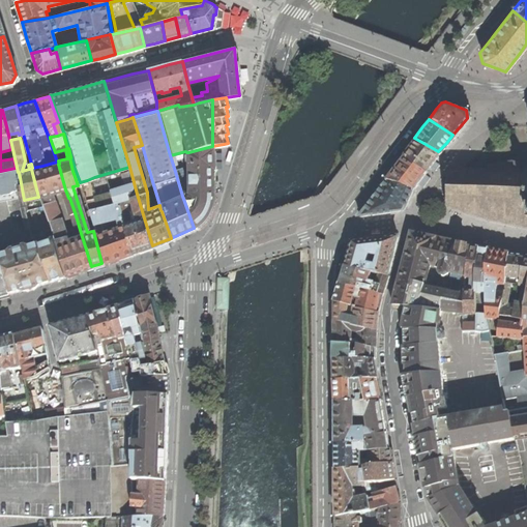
[(409,144),(402,154),(423,170),(432,159),(438,151),(414,138),(409,144)]
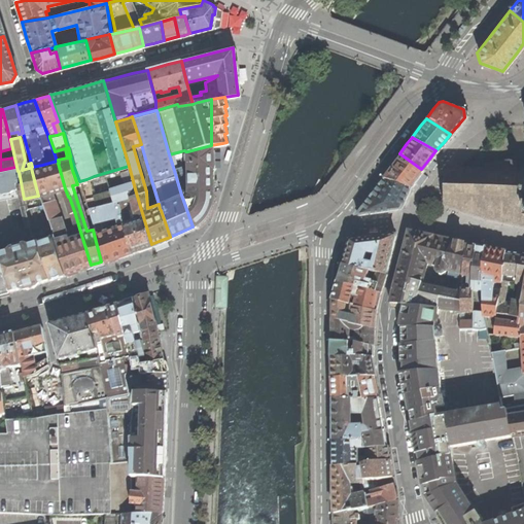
[(211,148),(211,145),(187,151),(188,178),(184,179),(180,166),(173,167),(181,195),(193,226),(195,224),(200,220),(205,214),(209,208),(210,204),(211,197),(212,191),(211,168),(213,167),(212,158),(212,148),(211,148)]
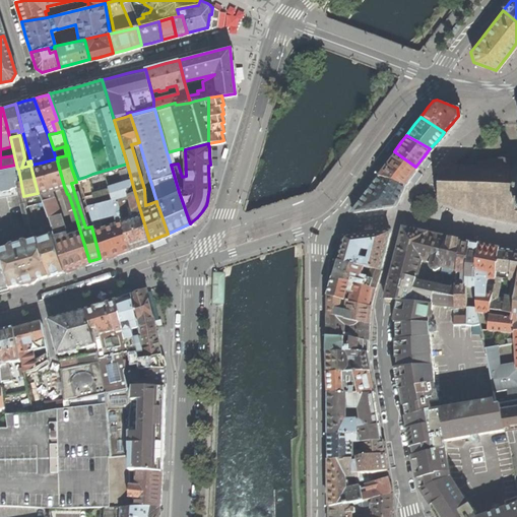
[(394,151),(377,174),(403,183),(410,174),(415,167),(394,151)]
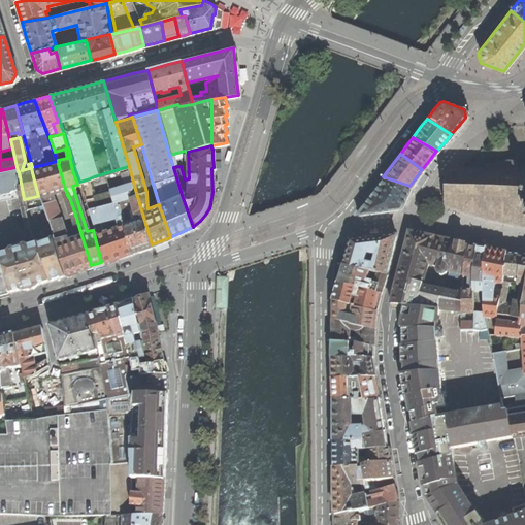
[(486,218),(524,225),(524,203),(521,175),(524,174),(524,157),(521,158),(521,157),(519,157),(519,158),(512,158),(512,157),(510,158),(510,159),(484,162),(485,167),(461,166),(454,166),(448,166),(443,203),(465,211),(474,215),(486,218)]
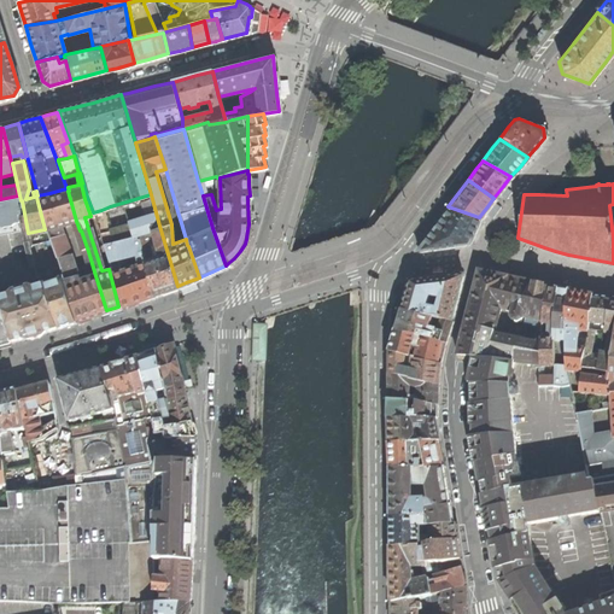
[(54,257),(64,291),(74,321),(92,315),(106,310),(94,272),(88,251),(81,231),(80,231),(76,221),(75,221),(65,189),(52,193),(50,193),(37,196),(46,229),(48,238),(54,257)]
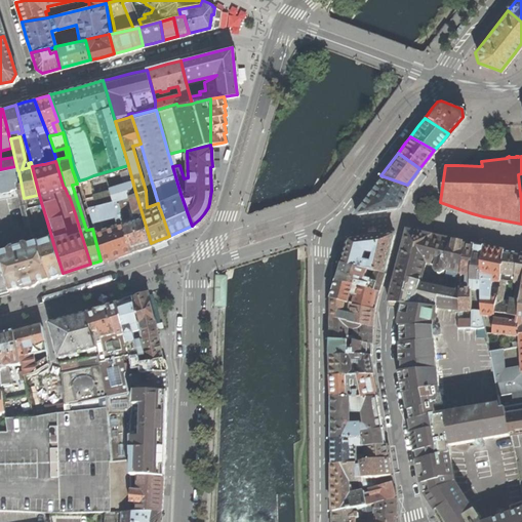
[(110,193),(91,197),(86,178),(79,181),(87,207),(114,200),(115,206),(119,205),(123,221),(122,222),(130,250),(141,247),(151,243),(135,192),(128,165),(93,175),(95,181),(106,178),(110,193)]
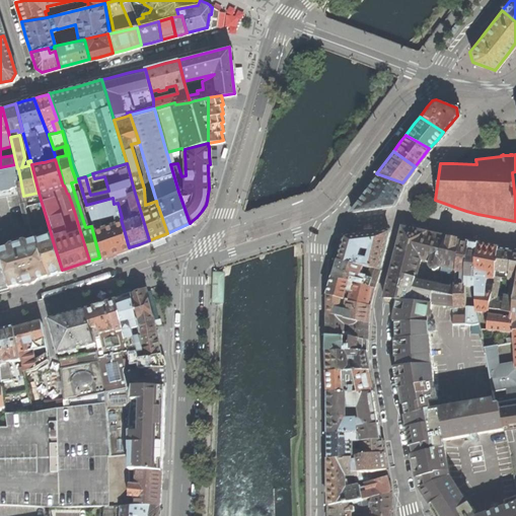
[(15,164),(0,167),(0,189),(8,188),(10,186),(14,185),(14,182),(18,181),(15,164)]
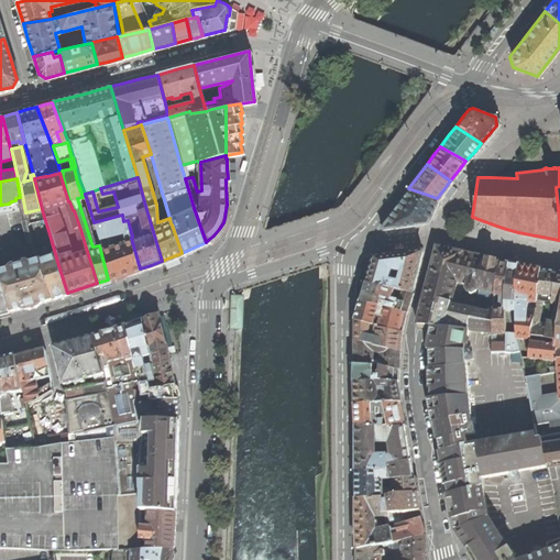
[(379,227),(381,228),(414,222),(427,220),(432,209),(437,198),(408,188),(379,227)]
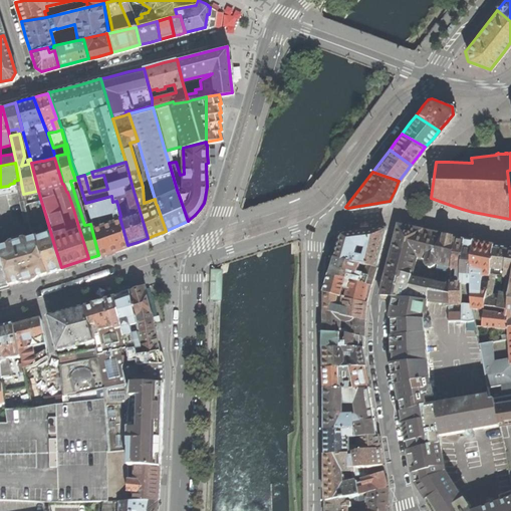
[(116,201),(112,202),(111,196),(85,203),(91,223),(100,254),(112,250),(128,245),(119,217),(120,216),(116,201)]
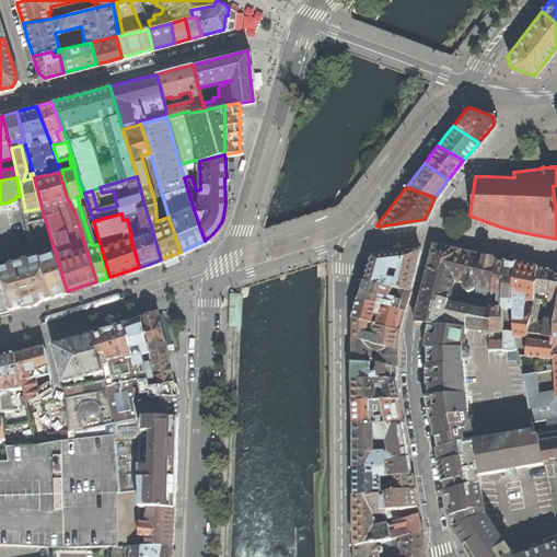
[(60,293),(67,291),(58,264),(57,265),(53,250),(48,233),(44,216),(36,217),(38,224),(30,228),(32,236),(35,246),(34,246),(38,256),(41,262),(43,270),(51,297),(60,293)]
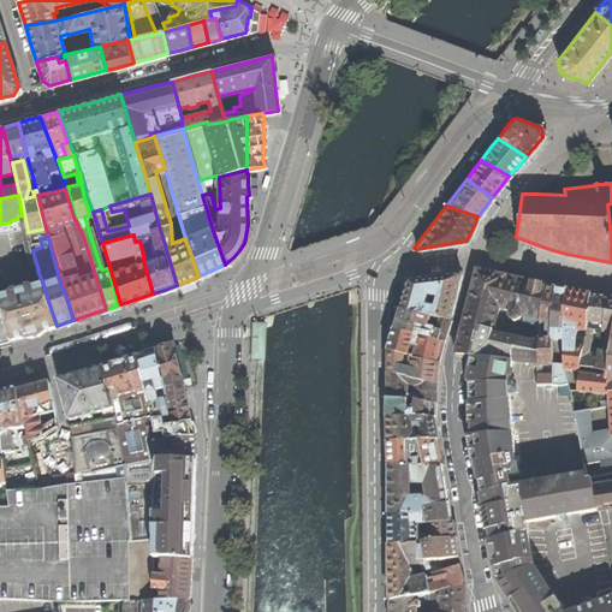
[(453,351),(473,354),(510,358),(510,357),(536,358),(536,339),(491,328),(497,304),(509,307),(507,313),(509,316),(514,318),(517,315),(517,313),(518,309),(524,280),(514,279),(489,273),(474,271),(464,304),(459,326),(453,351)]
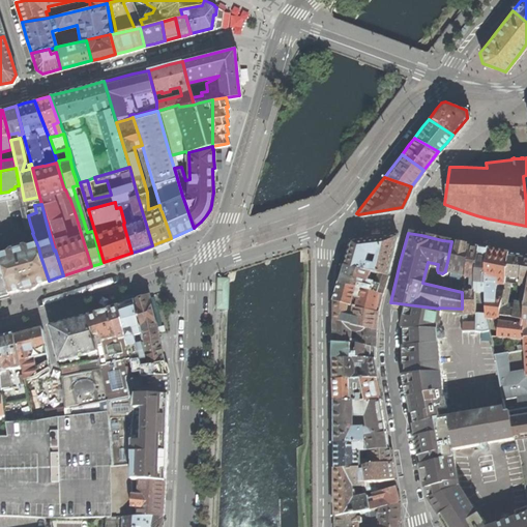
[(396,235),(396,234),(374,236),(350,239),(343,264),(370,270),(377,272),(386,274),(396,235)]
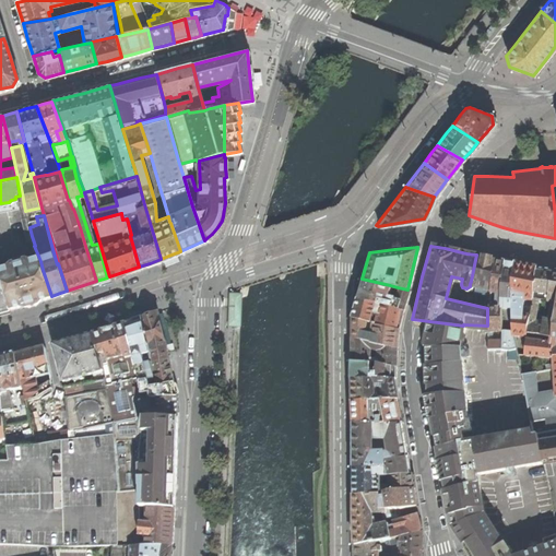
[(486,256),(476,255),(471,281),(470,284),(488,288),(494,257),(486,256)]
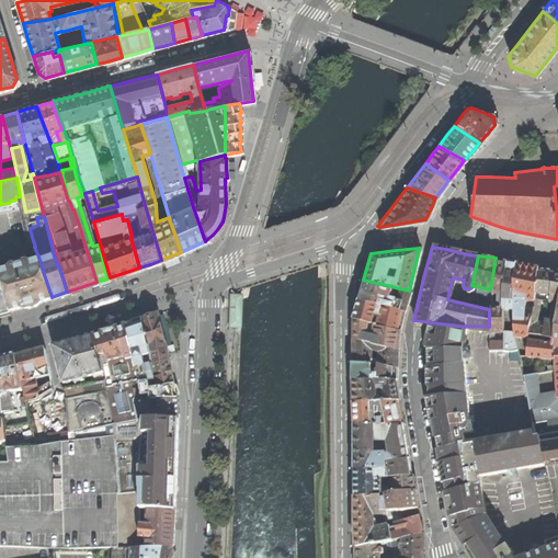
[(36,302),(52,297),(43,271),(41,262),(38,257),(30,260),(25,258),(23,259),(36,302)]
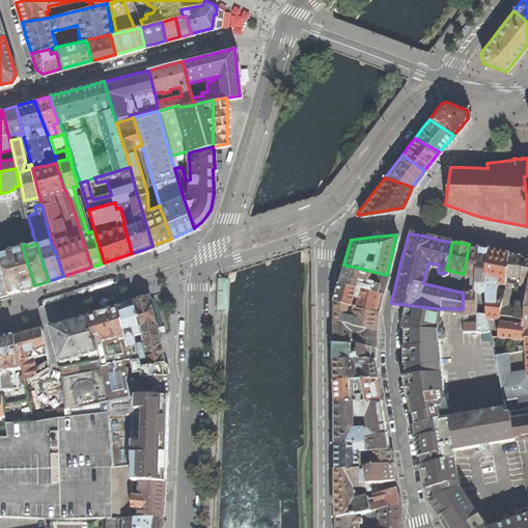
[(473,245),(469,244),(464,274),(464,275),(469,276),(469,288),(463,288),(463,293),(463,309),(462,312),(461,329),(474,329),(474,312),(474,290),(473,277),(477,246),(473,245)]
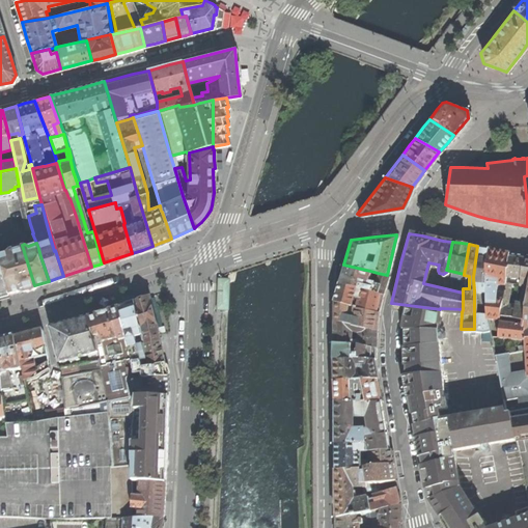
[(28,286),(34,285),(22,245),(10,248),(9,249),(21,288),(28,286)]
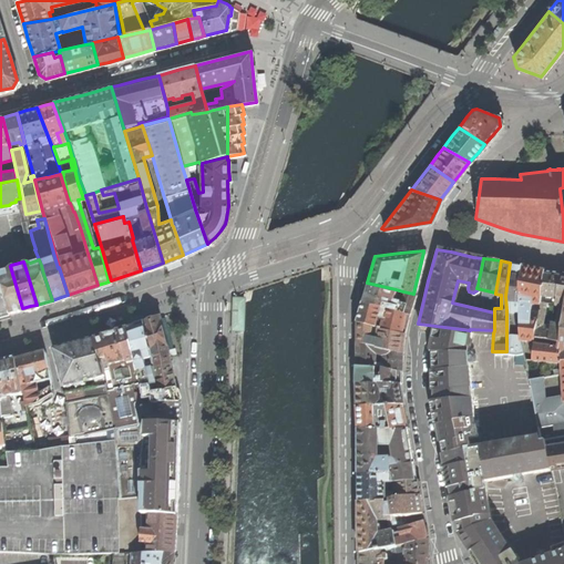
[(514,263),(510,263),(505,296),(506,310),(509,311),(510,316),(518,316),(516,296),(518,282),(520,264),(514,263)]
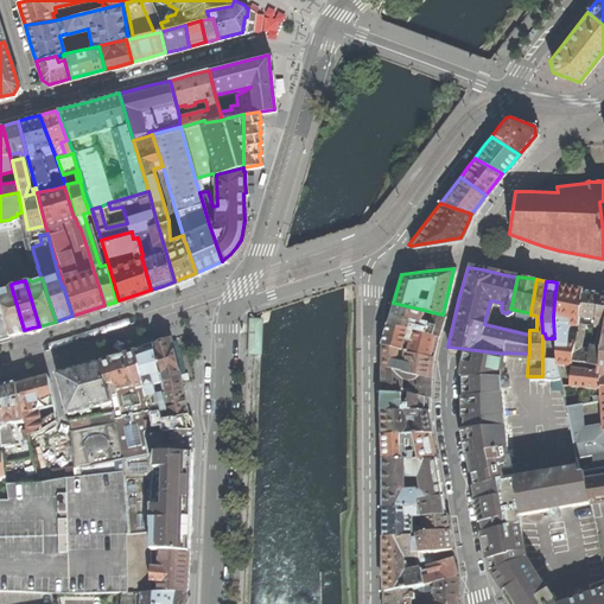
[(568,285),(557,283),(554,302),(553,317),(554,338),(554,357),(554,363),(558,376),(560,382),(567,383),(570,363),(571,360),(574,332),(566,331),(566,323),(576,324),(578,309),(580,287),(568,285)]
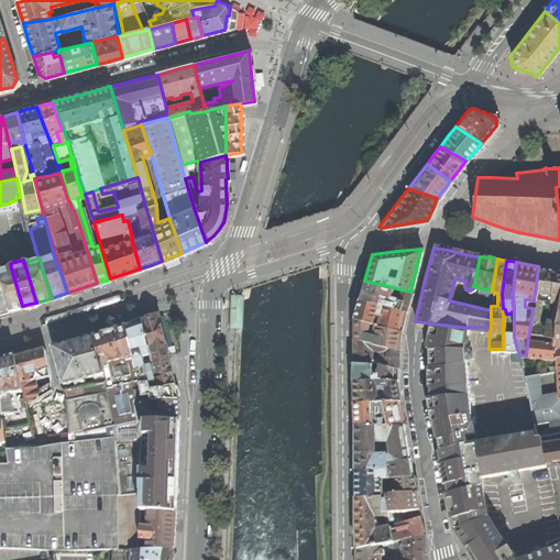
[(0,285),(7,310),(22,306),(10,264),(7,267),(0,268),(0,285)]
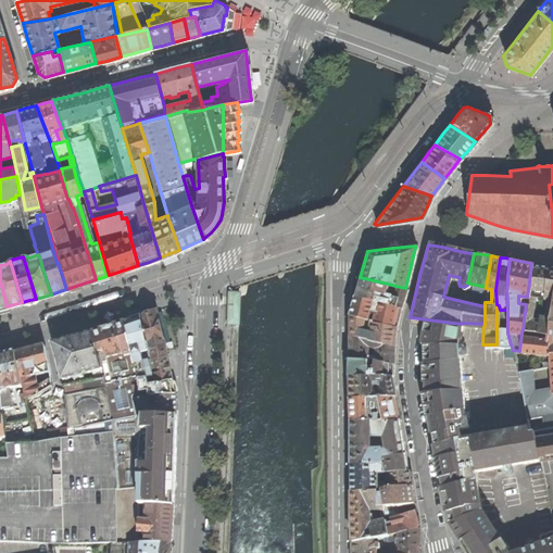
[(539,264),(531,263),(529,283),(527,297),(526,304),(523,329),(536,331),(537,316),(541,297),(542,291),(547,265),(539,264)]
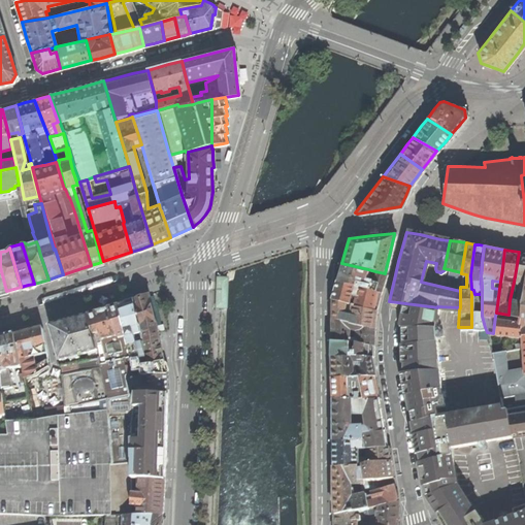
[(524,252),(519,252),(515,276),(514,282),(520,283),(519,287),(517,286),(515,300),(510,300),(509,315),(518,316),(521,293),(524,269),(524,252)]
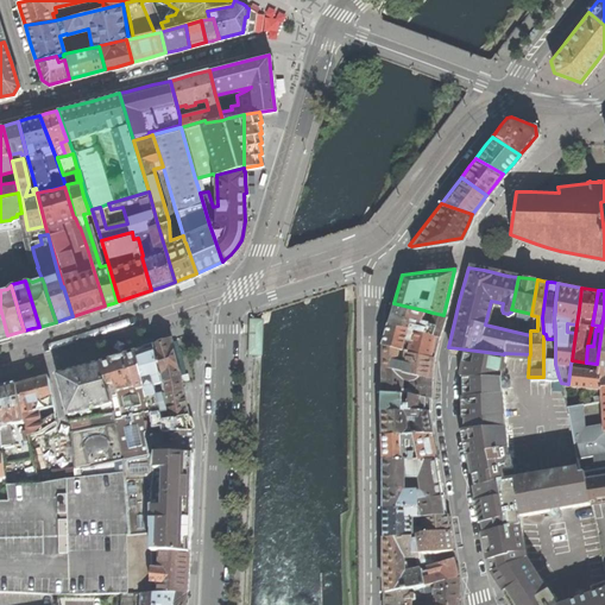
[(390,314),(388,322),(411,328),(413,329),(438,335),(441,326),(445,315),(443,315),(433,313),(429,323),(421,321),(424,310),(394,303),(390,314)]
